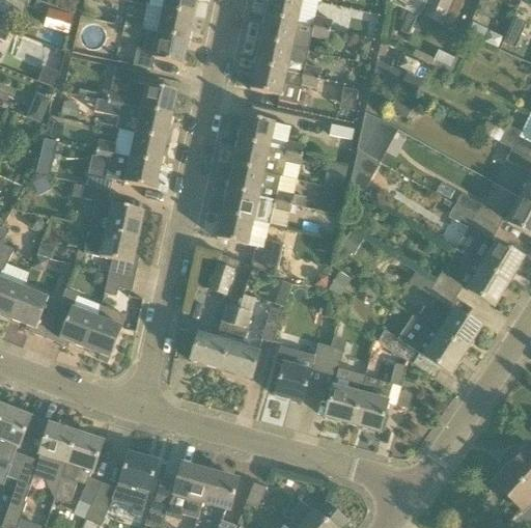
[(149,0),(148,4),(163,7),(194,15),(194,12),(196,0),(149,0)]
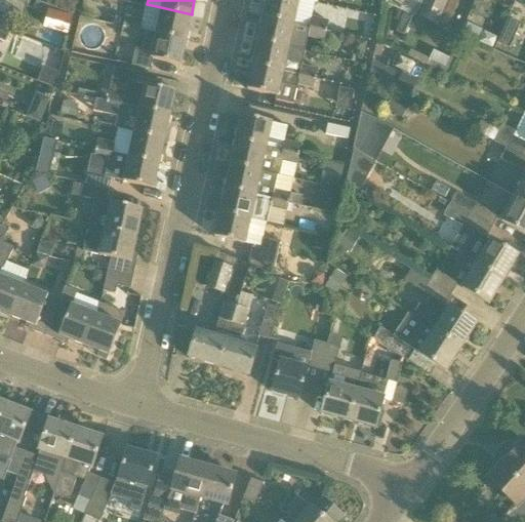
[(266,0),(263,15),(293,22),(298,0),(266,0)]
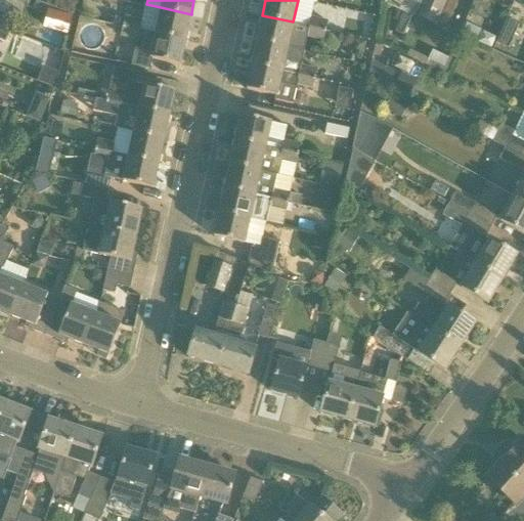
[(384,0),(384,1),(395,6),(411,13),(415,14),(421,0),(384,0)]
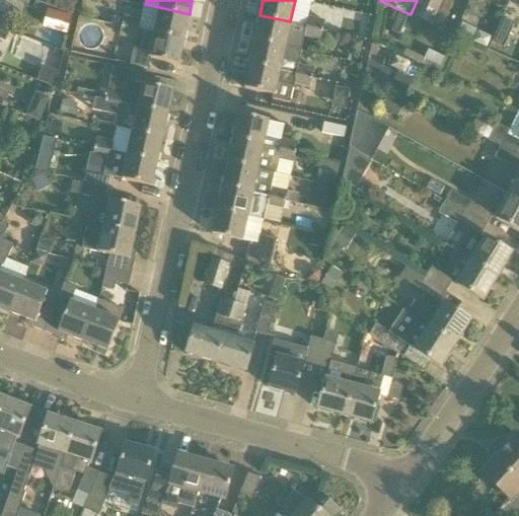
[(419,0),(413,13),(434,22),(434,20),(443,23),(452,0),(419,0)]
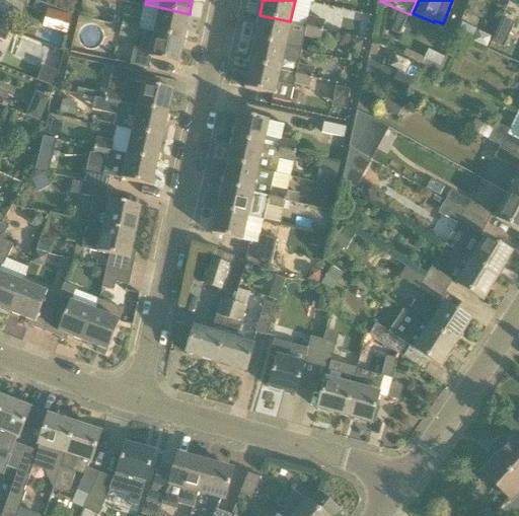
[(124,14),(122,23),(138,27),(154,30),(184,38),(186,33),(190,14),(159,7),(145,4),(143,3),(140,17),(124,14)]
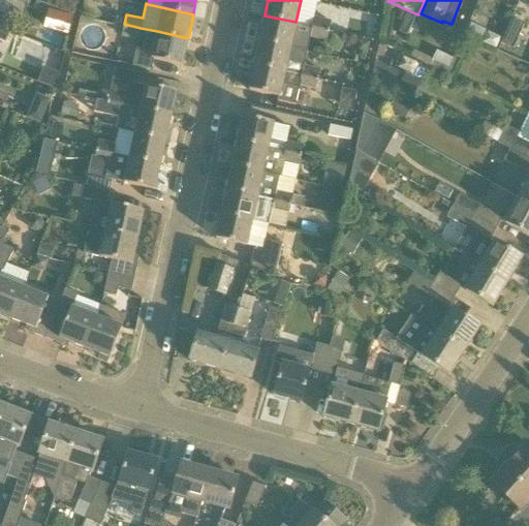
[(406,33),(415,13),(399,6),(395,17),(403,19),(398,29),(406,33)]
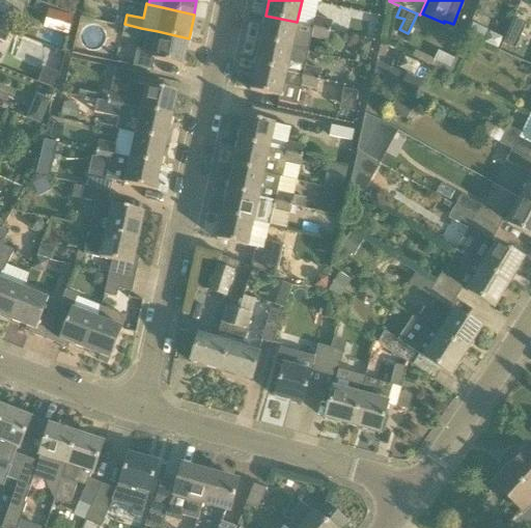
[(61,11),(56,29),(68,32),(74,15),(61,11)]
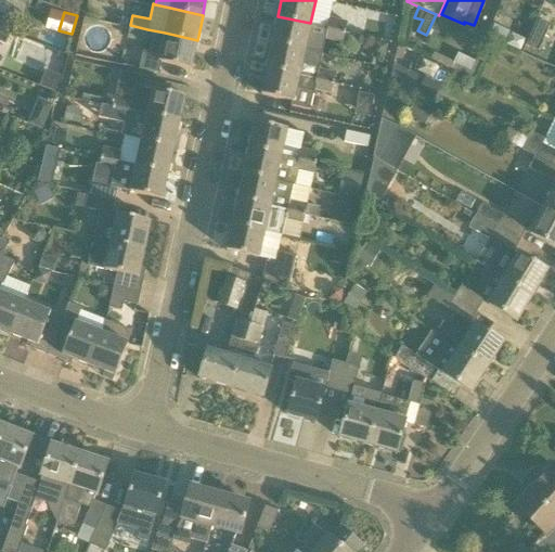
[(276,22),(272,41),(305,49),(310,23),(278,16),(276,22)]
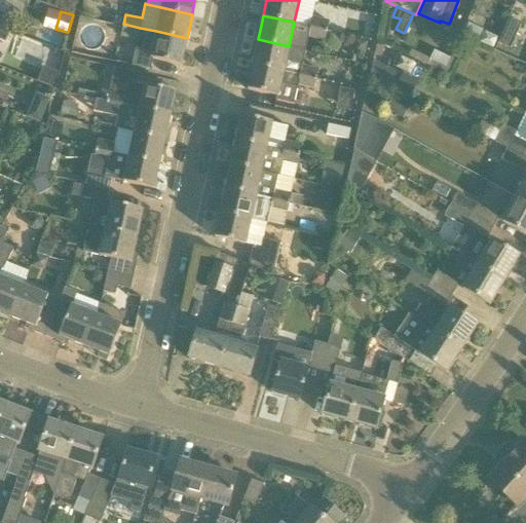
[(328,29),(330,20),(312,15),(310,26),(328,29)]
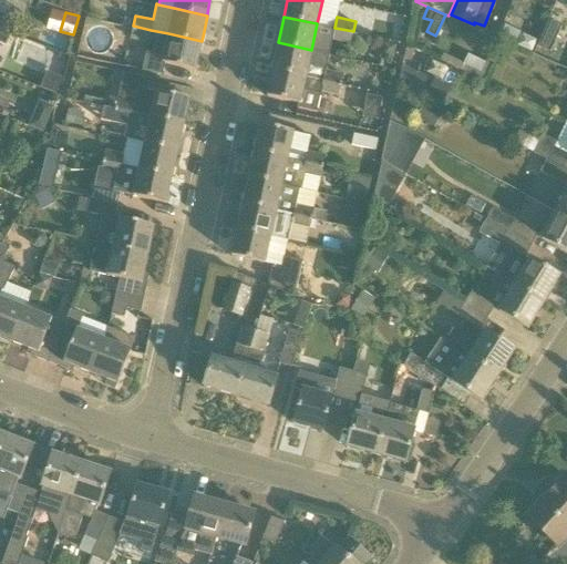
[(550,50),(562,24),(547,19),(537,44),(550,50)]
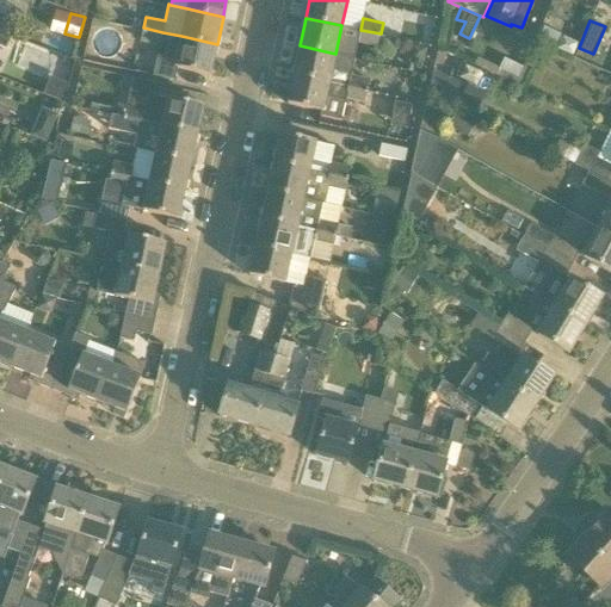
[(550,45),(562,30),(549,22),(538,37),(550,45)]
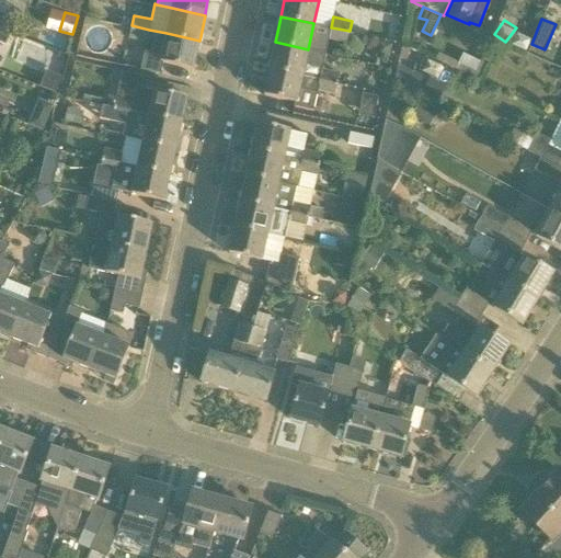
[(0,38),(7,42),(11,30),(0,25),(0,38)]
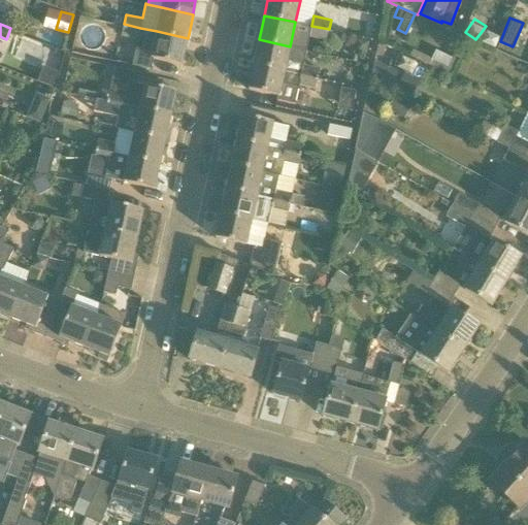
[(124,24),(122,34),(138,37),(140,28),(124,24)]
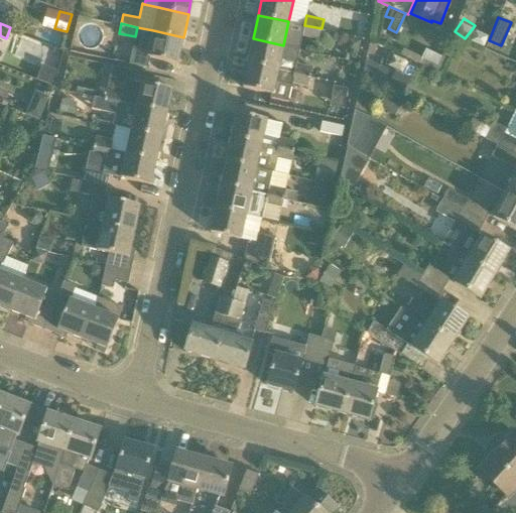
[(304,25),(302,34),(319,38),(321,28),(304,25)]
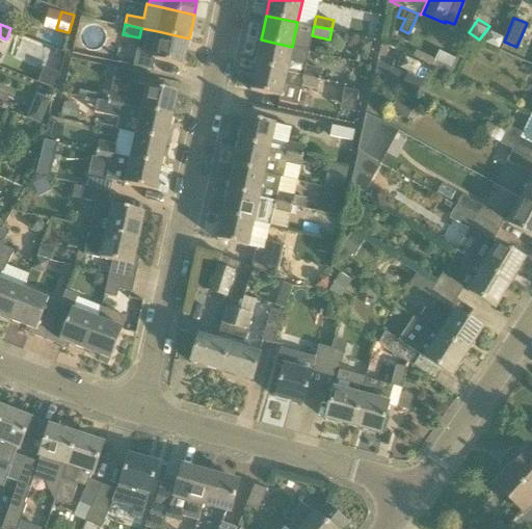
[(158,31),(152,57),(183,64),(189,38),(158,31)]
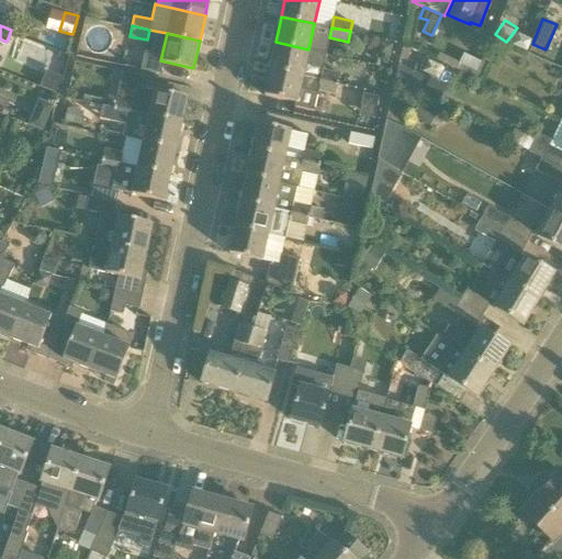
[(380,40),(377,53),(390,56),(393,43),(380,40)]
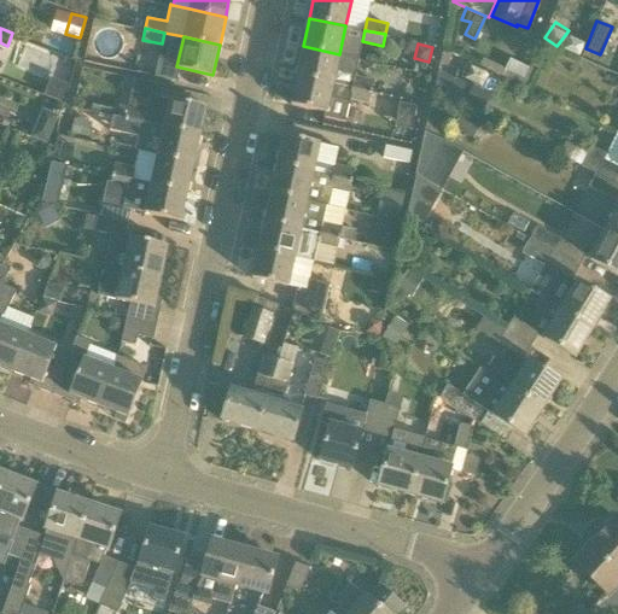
[(339,54),(303,46),(297,74),(353,87),(372,91),(374,80),(355,75),(359,63),(359,58),(339,54)]
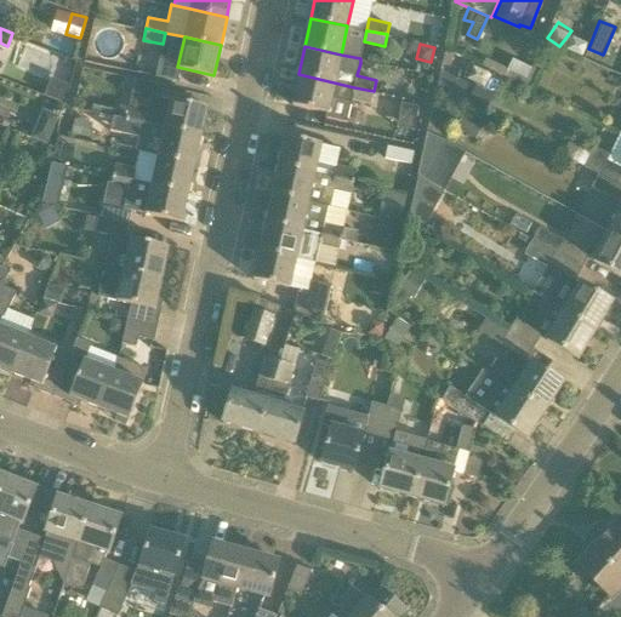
[(482,64),(523,84),(531,67),(512,57),(507,68),(485,57),(482,64)]
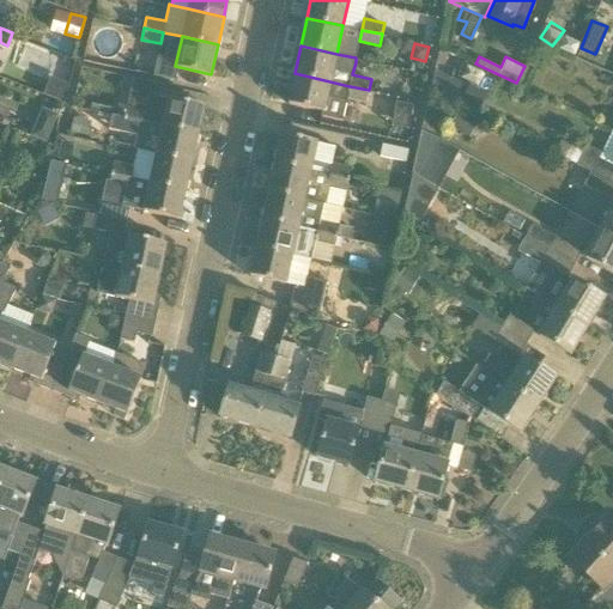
[(343,120),(347,99),(347,97),(365,101),(369,90),(350,86),(295,73),(289,102),(322,110),(321,115),(343,120)]
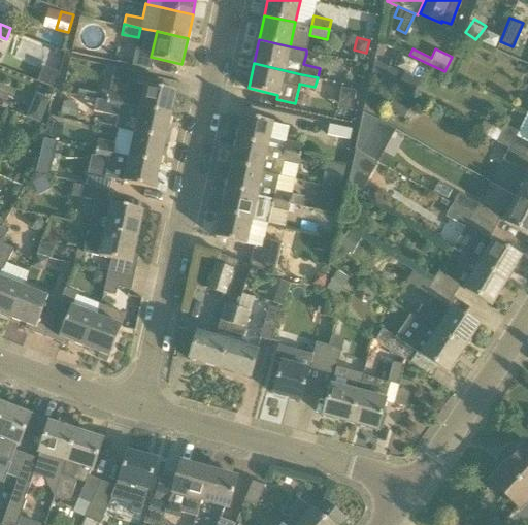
[(389,65),(383,78),(396,86),(403,72),(389,65)]
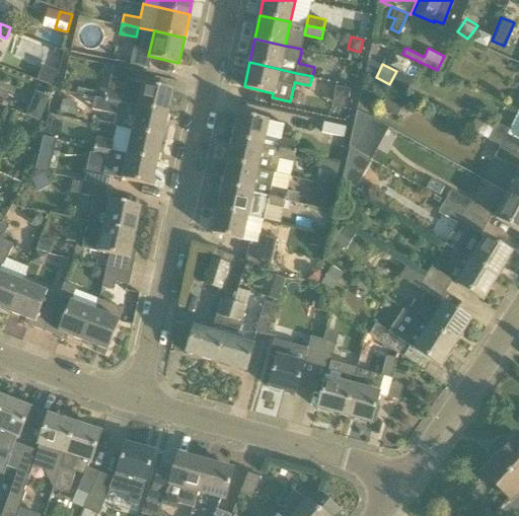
[(135,80),(138,70),(114,65),(110,80),(126,83),(127,79),(135,80)]
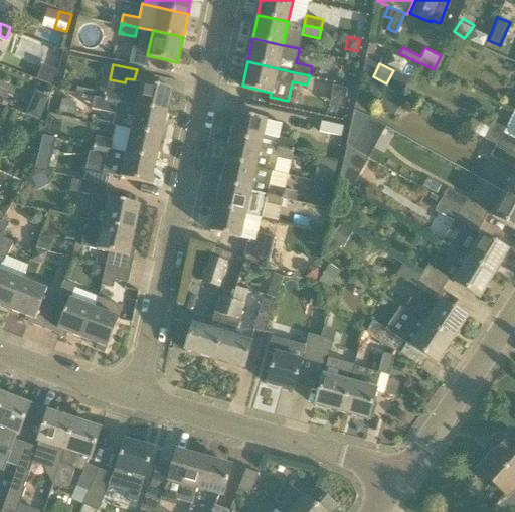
[(46,65),(41,78),(52,82),(57,69),(46,65)]
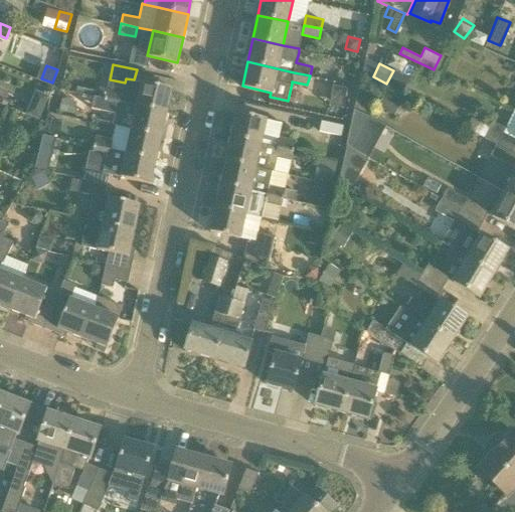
[(107,88),(105,98),(121,102),(137,104),(136,105),(167,111),(172,88),(142,80),(139,94),(107,88)]
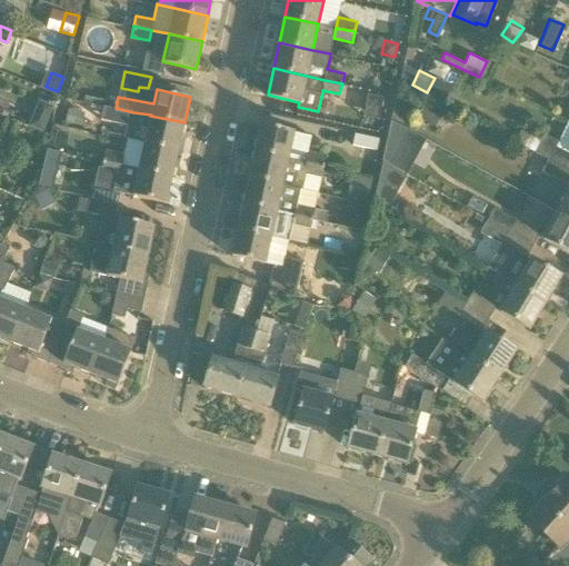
[(366,109),(383,111),(386,96),(368,92),(366,109)]
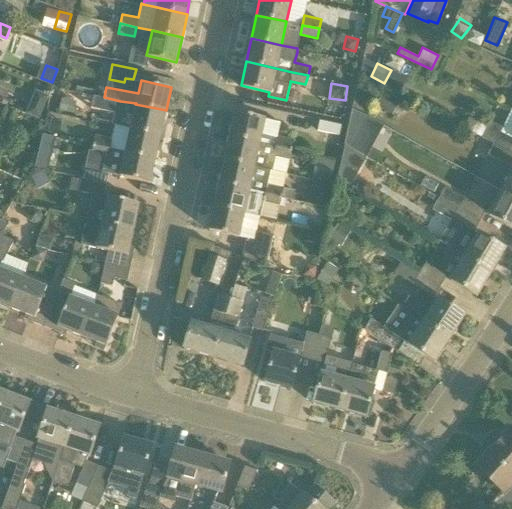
[(393,113),(400,99),(383,90),(375,104),(393,113)]
